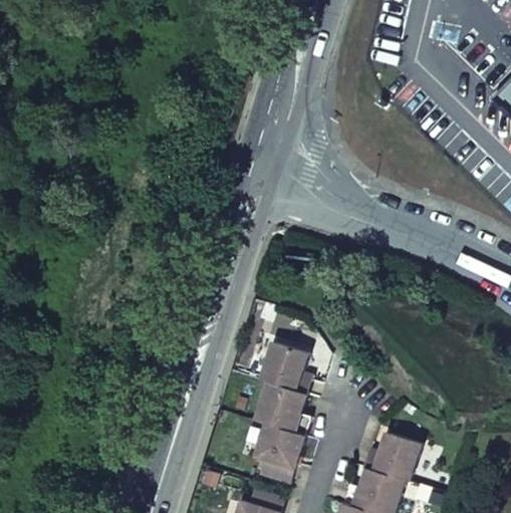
[(510,82),(494,100),(495,100),(510,115),(510,82)]
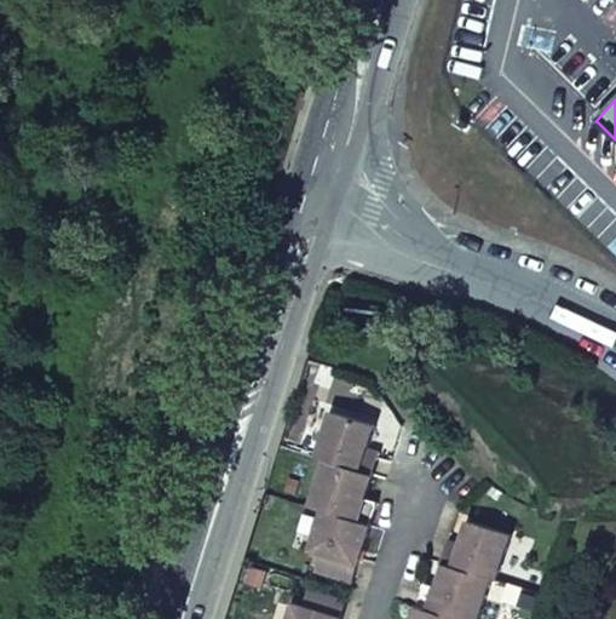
[(329,414),(315,460),(323,463),(369,477),(375,460),(362,456),(372,427),(329,414)]
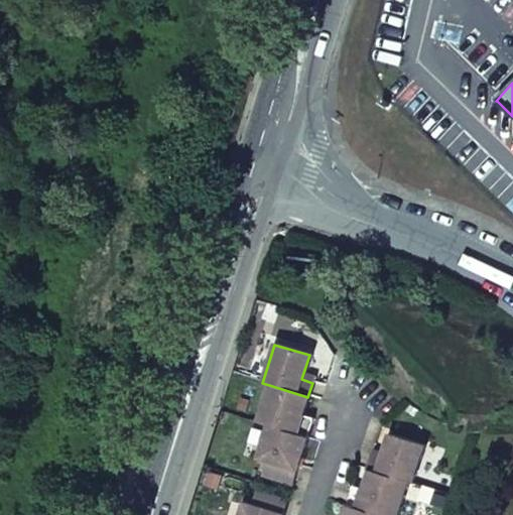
[(269,385),(257,423),(267,426),(306,438),(310,424),(300,421),(307,397),(269,385)]
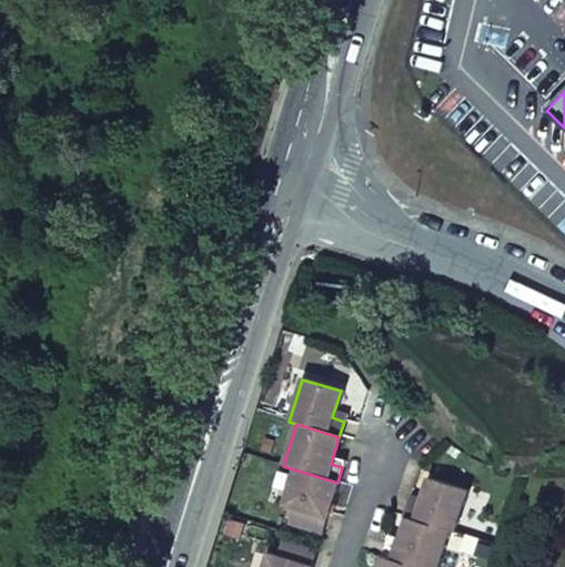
[(294,469),(283,506),(292,509),(286,525),(321,536),(338,483),(294,469)]
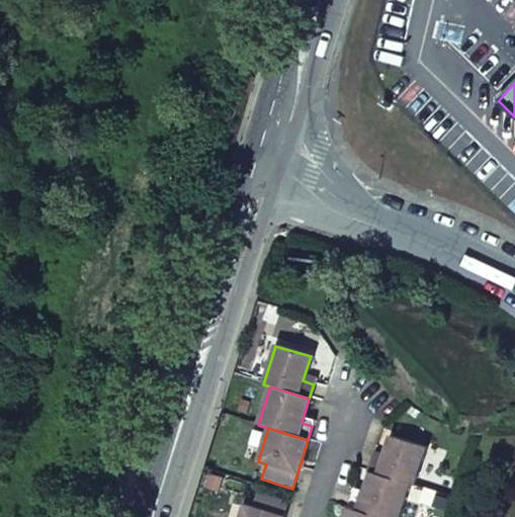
[(371,457),(366,472),(369,474),(408,485),(412,487),(424,448),(390,437),(381,461),(371,457)]
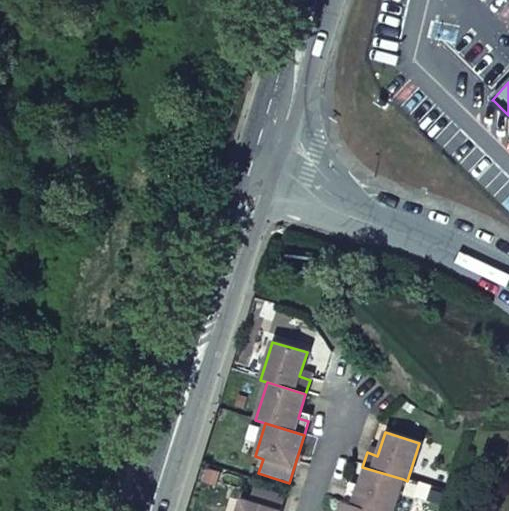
[(347,488),(343,502),(370,510),(393,510),(403,479),(365,468),(358,492),(347,488)]
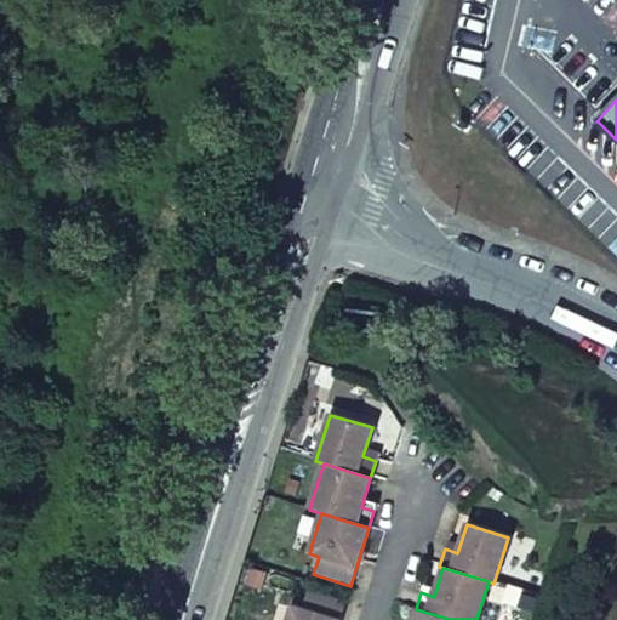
[(293,607),(287,619),(338,619),(346,603),(308,592),(302,609),(293,607)]
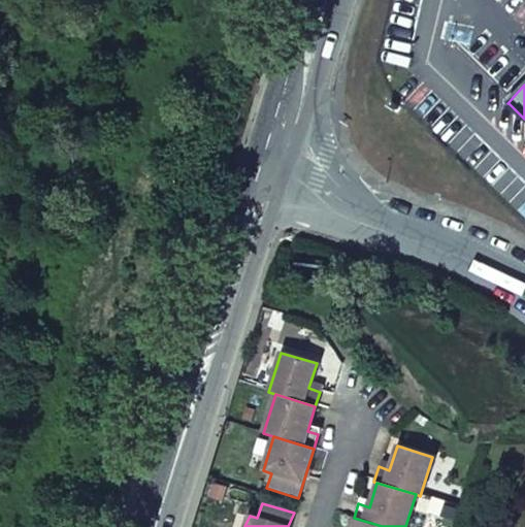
[(382,526),(354,518),(350,526),(382,526)]
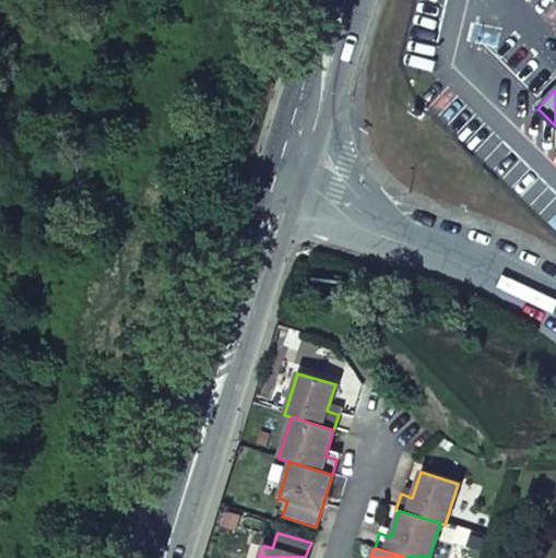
All buildings are outlined.
